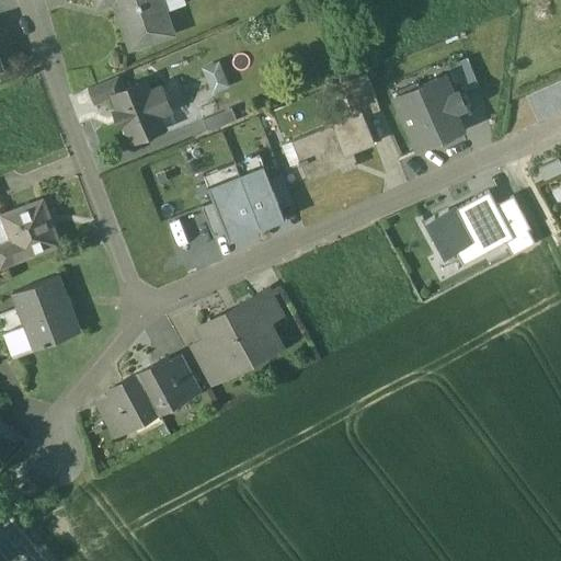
[(161,0),(95,0),(98,6),(113,0),(114,0),(128,38),(148,31),(151,39),(173,32),(161,0)]
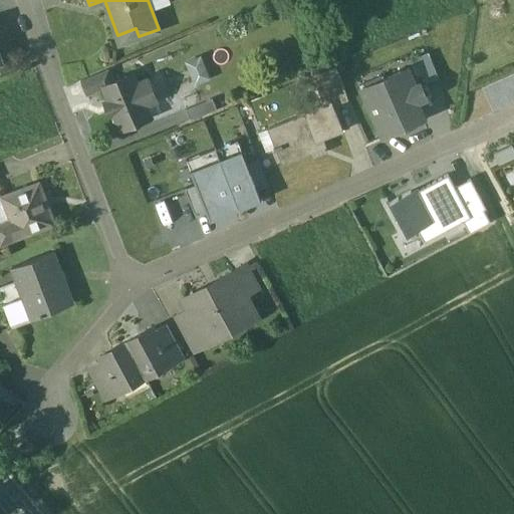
[(203,54),(187,60),(196,82),(212,76),(203,54)]
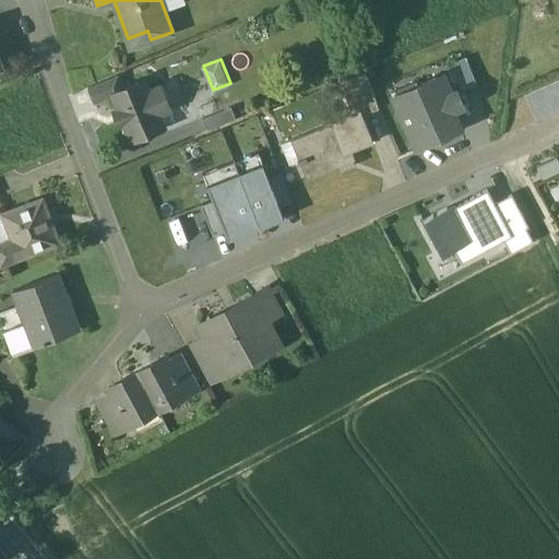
[(466,59),(452,64),(463,91),(477,84),(466,59)]
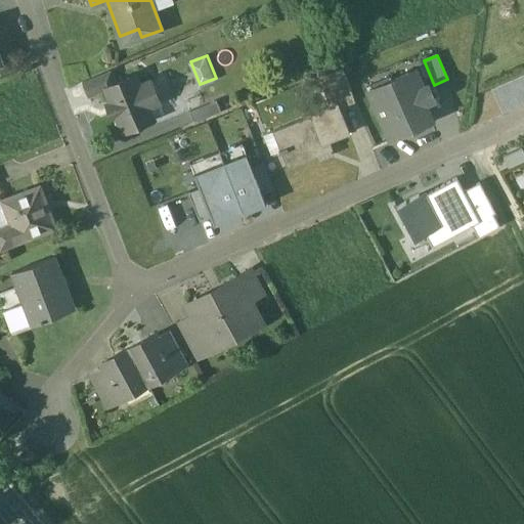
[(343,69),(319,78),(331,105),(338,102),(340,107),(355,101),(343,69)]
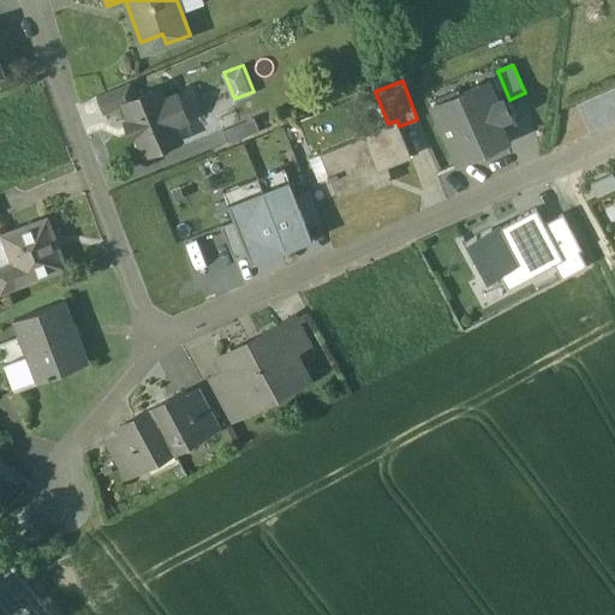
[(130,82),(96,96),(103,114),(125,106),(124,103),(137,97),(130,82)]
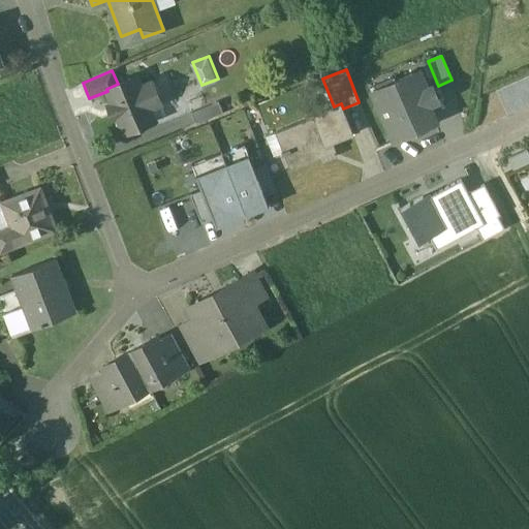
[(418,71),(373,92),(395,139),(434,121),(427,105),(437,100),(431,87),(426,89),(418,71)]
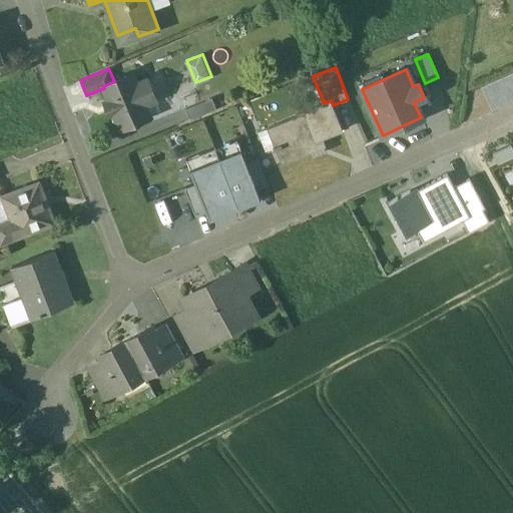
[(136,84),(131,74),(114,81),(103,86),(104,88),(109,100),(105,101),(110,113),(114,111),(121,128),(149,116),(144,103),(155,99),(147,80),(136,84)]
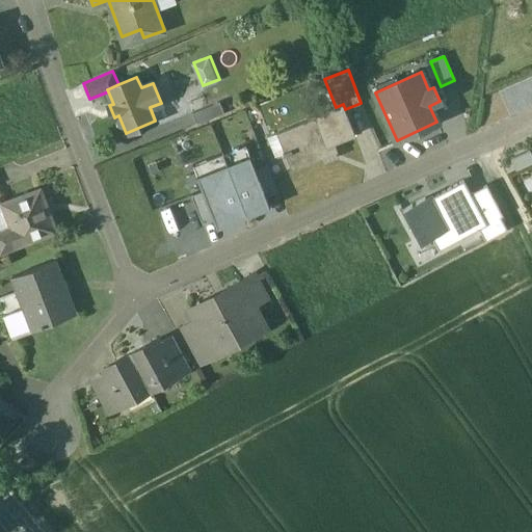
[(194,111),(198,122),(217,114),(213,104),(194,111)]
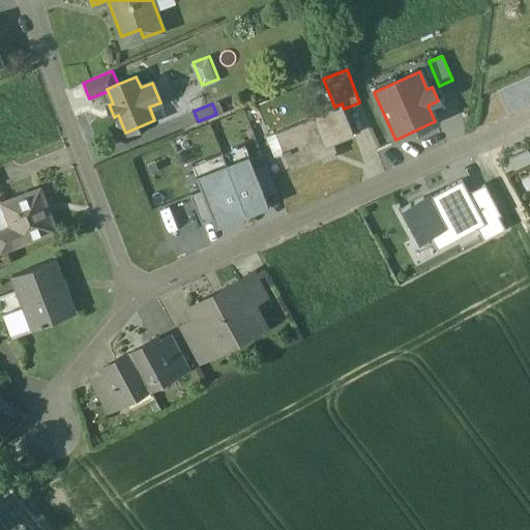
[(334,107),(314,115),(315,117),(276,133),(285,150),(283,151),(284,155),(286,154),(292,169),(321,156),(320,154),(333,148),(334,151),(337,150),(334,143),(355,135),(344,109),(342,104),(334,107)]
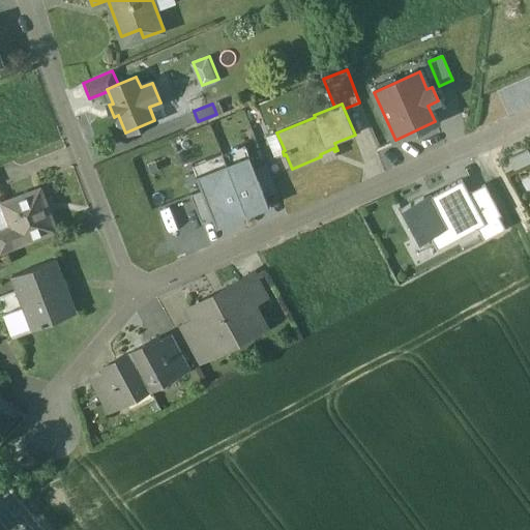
[(516,168),(529,162),(529,150),(511,157),(516,168)]
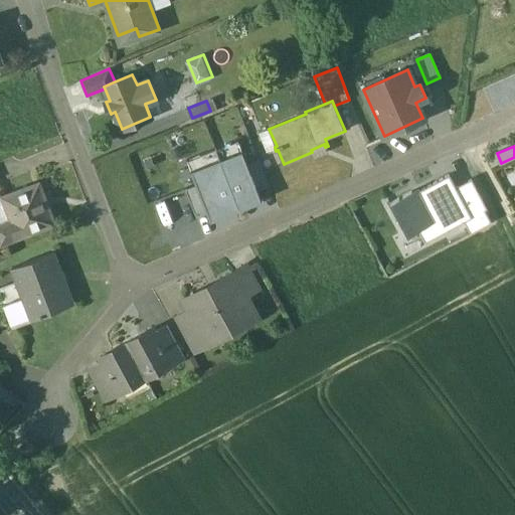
[(208,214),(210,221),(263,201),(259,191),(248,165),(242,151),(191,171),(197,185),(208,214)]
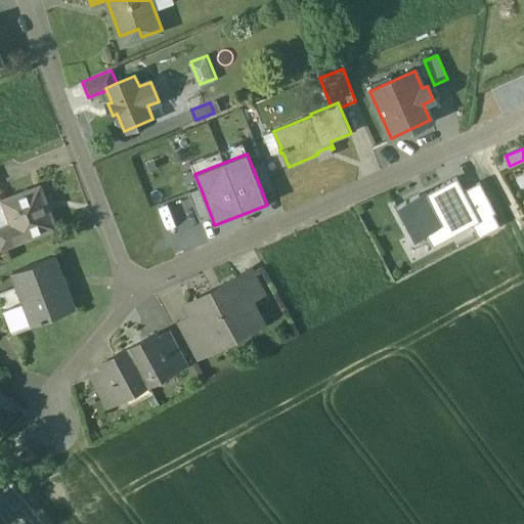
[(253,168),(263,194),(274,189),(264,163),(253,168)]
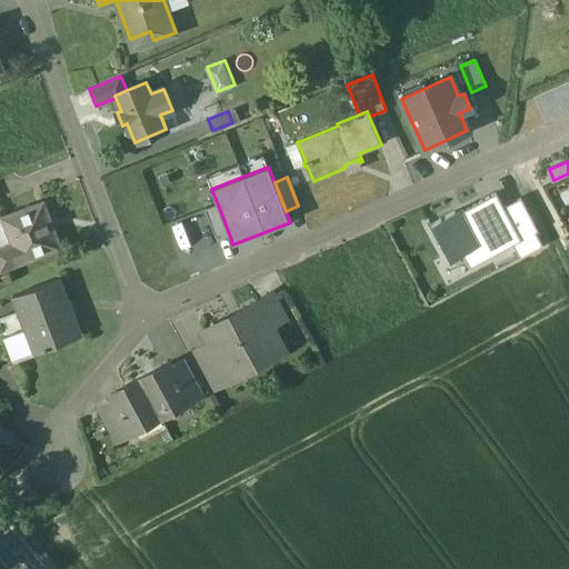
[(496,193),(460,212),(463,218),(459,220),(475,248),(462,255),(469,268),(512,245),(521,240),(503,208),(496,193)]
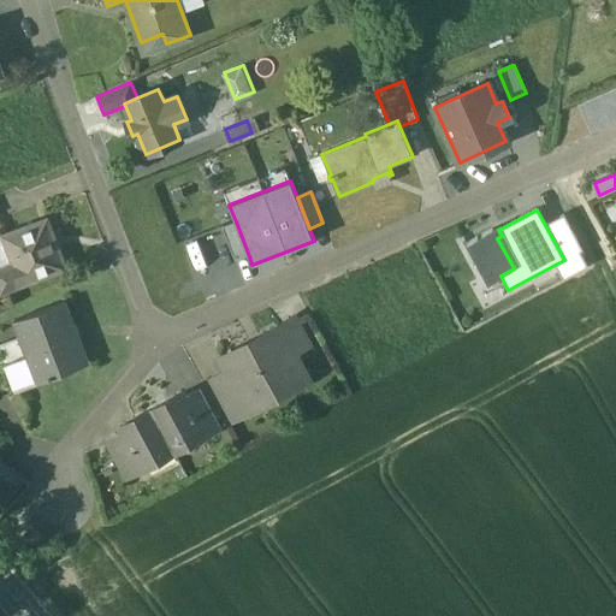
[(582,250),(563,215),(545,225),(564,260),(555,265),(563,279),(587,267),(580,252),(582,250)]
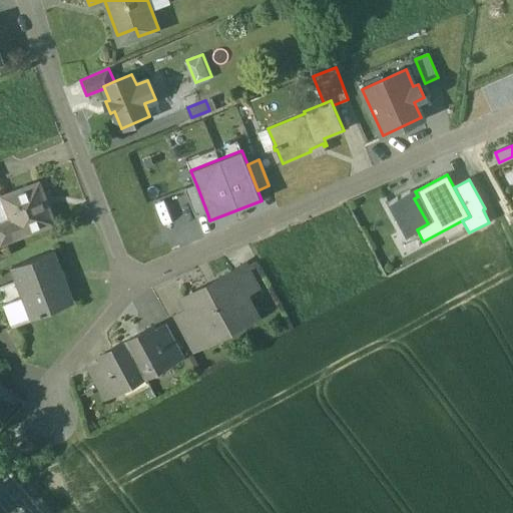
[(39,181),(2,196),(10,219),(17,237),(55,222),(39,181)]
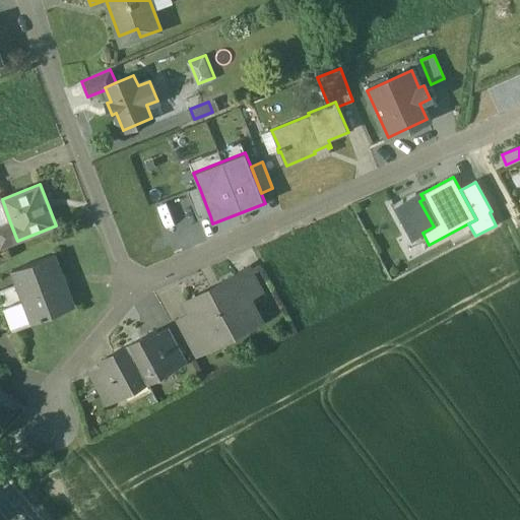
[(210,216),(199,187),(188,192),(199,220),(210,216)]
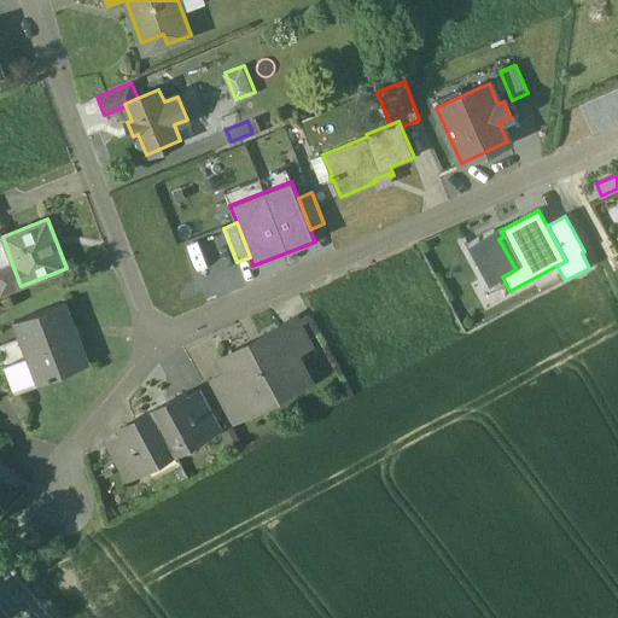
[(222,226),(175,242),(194,302),(242,286),(222,226)]
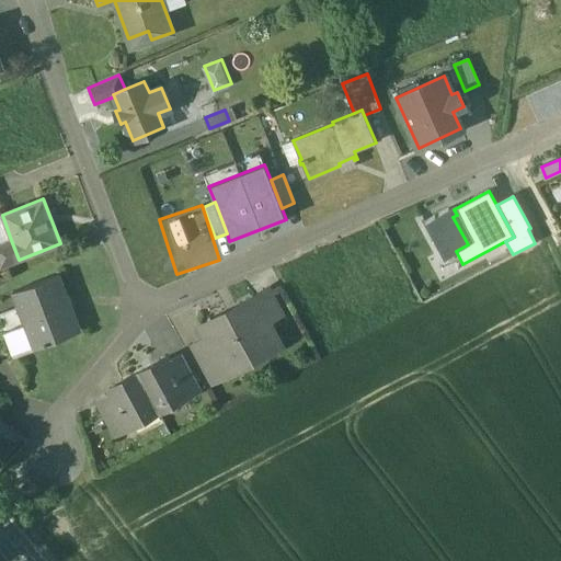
[(448,208),(425,221),(444,256),(456,251),(468,244),(453,217),(448,208)]
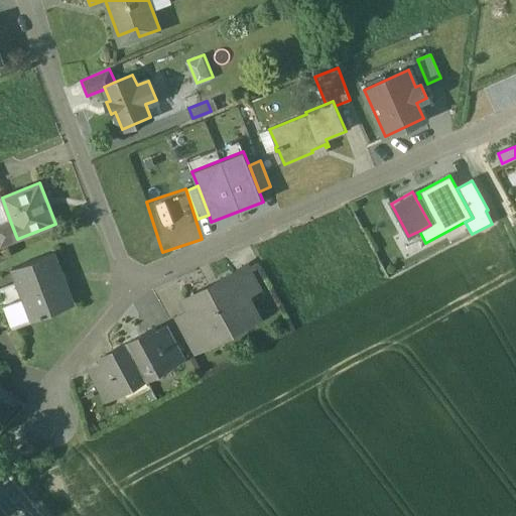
[(0,224),(10,221),(2,198),(0,198),(0,224)]
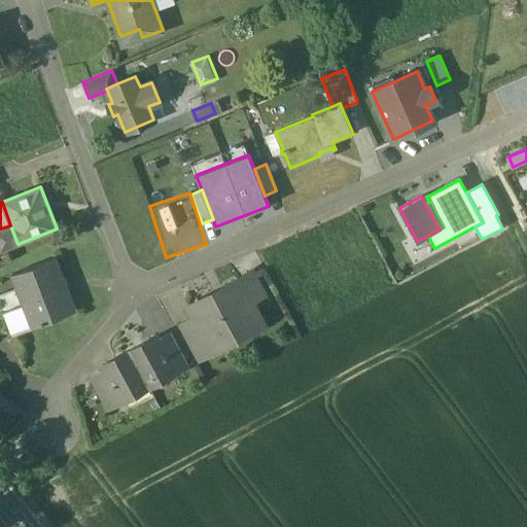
[(0,229),(0,248),(0,250),(18,244),(10,225),(0,229)]
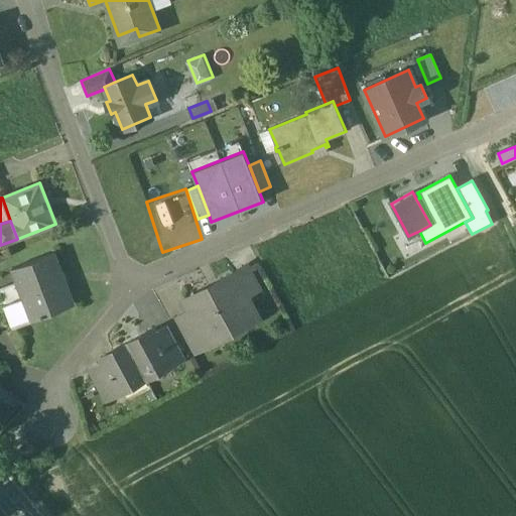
[(53,253),(12,269),(23,298),(31,319),(31,320),(74,304),(53,253)]
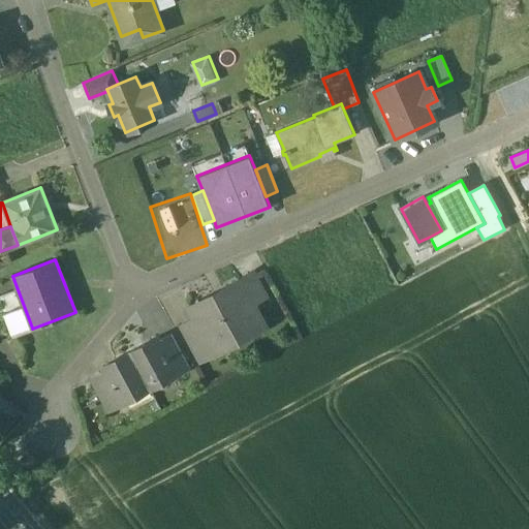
[(254,276),(241,283),(252,303),(265,297),(254,276)]
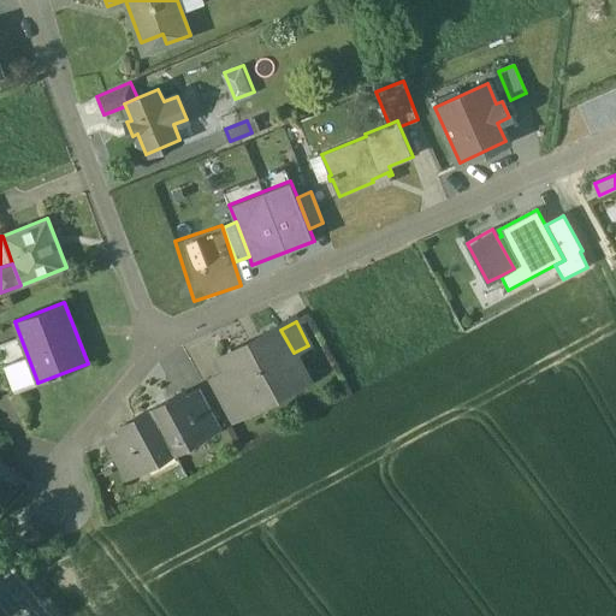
[(260,342),(223,363),(226,371),(211,379),(232,418),(274,395),(277,400),(309,381),(294,353),(280,330),(278,325),(258,337),(260,342)]
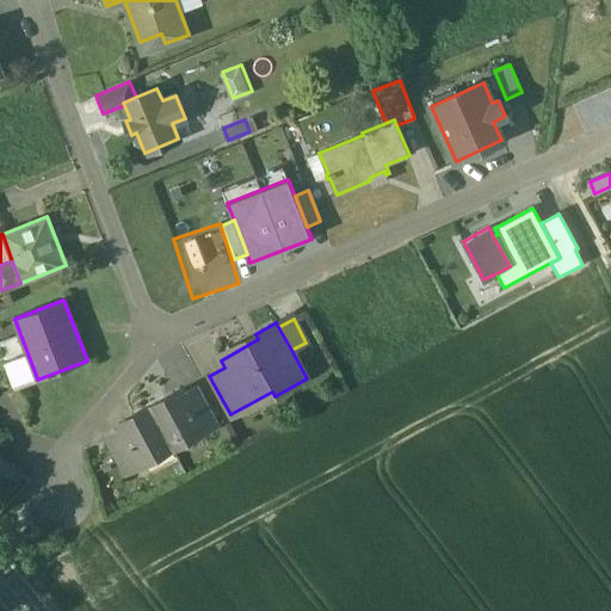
[(28,353),(5,363),(14,387),(37,378),(28,353)]
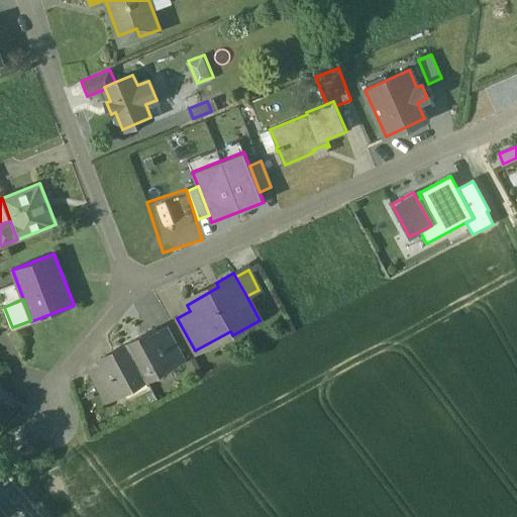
[(185,358),(168,327),(156,333),(173,365),(185,358)]
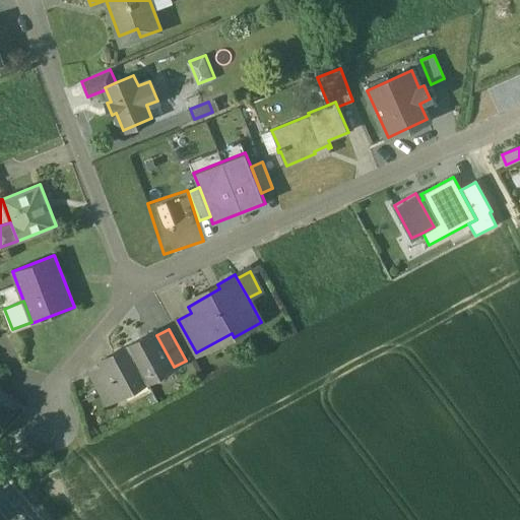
[(154,331),(128,345),(146,381),(174,367),(156,335),(154,331)]
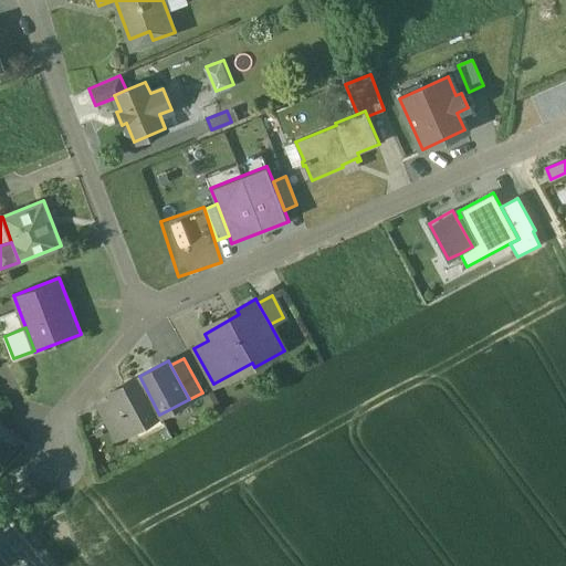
[(159,415),(139,376),(109,392),(115,402),(130,431),(159,415)]
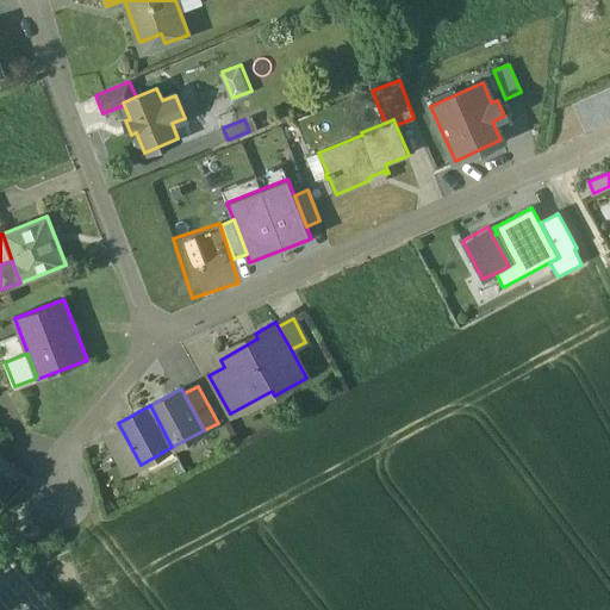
[(124,434),(110,442),(125,472),(141,465),(124,434)]
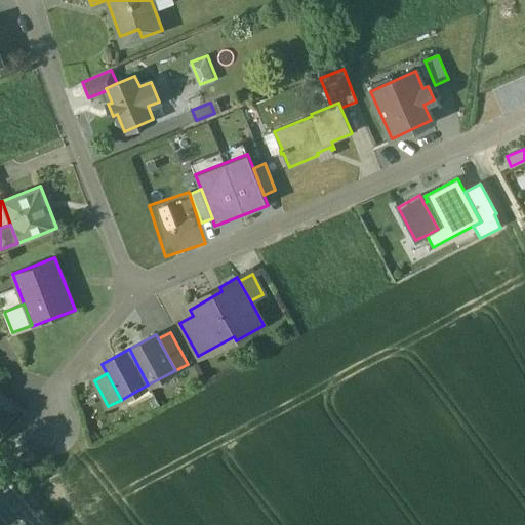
[(22,409),(0,390),(0,427),(3,431),(22,409)]
